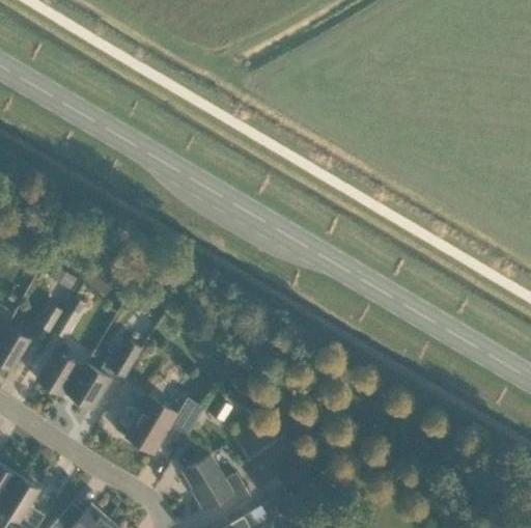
[(63,285),(70,289),(77,279),(70,275),(63,285)]
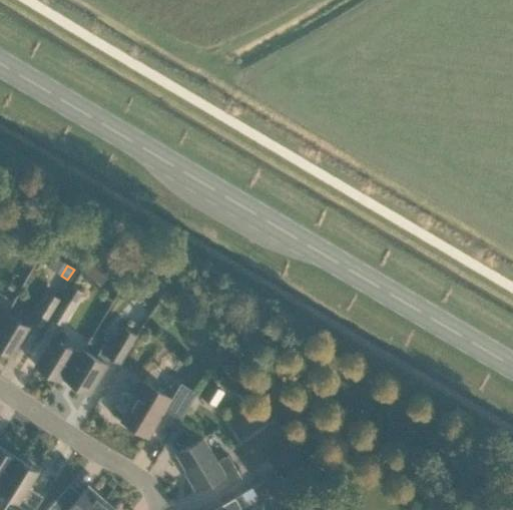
[(90,278),(98,270),(93,266),(86,274),(90,278)]
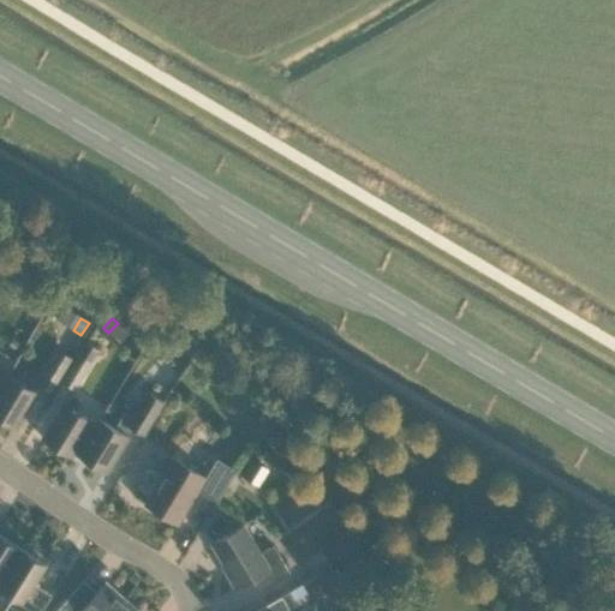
[(99,352),(87,345),(63,384),(75,391),(99,352)]
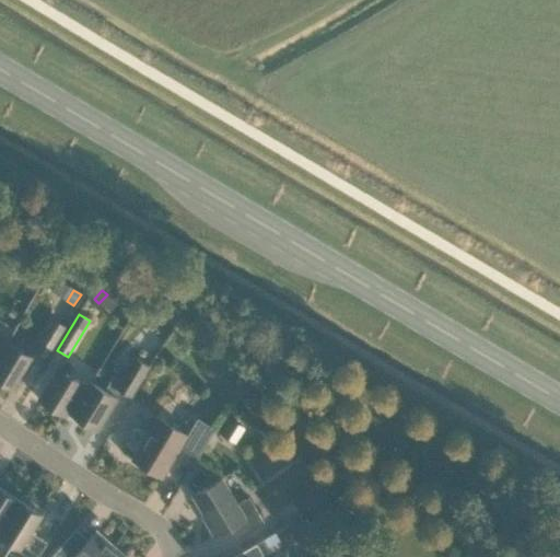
[(34,351),(47,359),(66,328),(53,321),(34,351)]
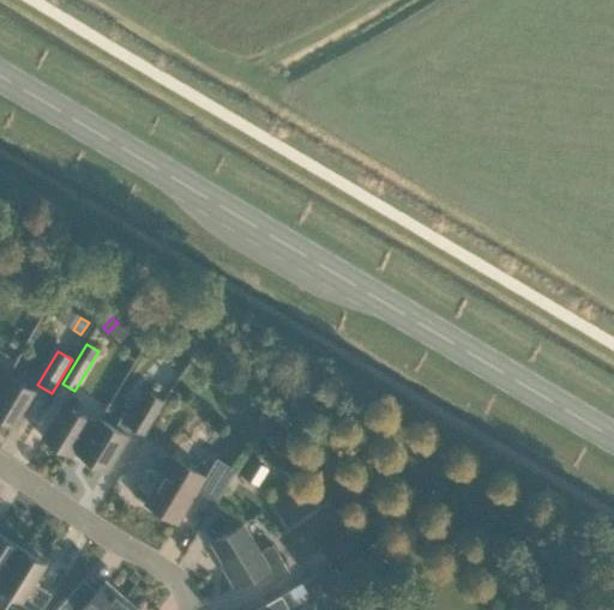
[(0,420),(14,428),(36,392),(10,376),(6,380),(0,390),(0,420)]
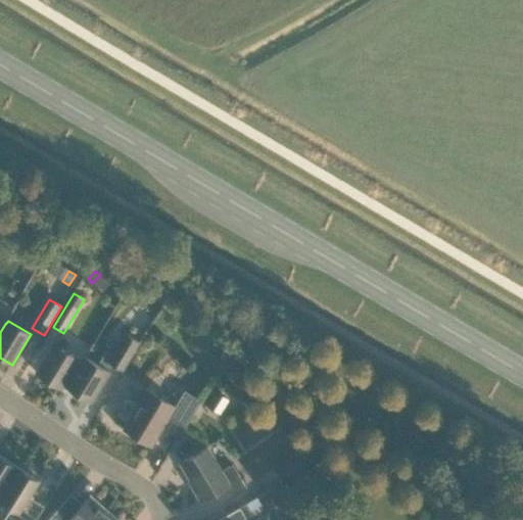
[(113,358),(106,353),(98,368),(86,361),(84,364),(76,377),(70,374),(62,388),(90,405),(112,367),(123,373),(140,345),(126,336),(113,358)]
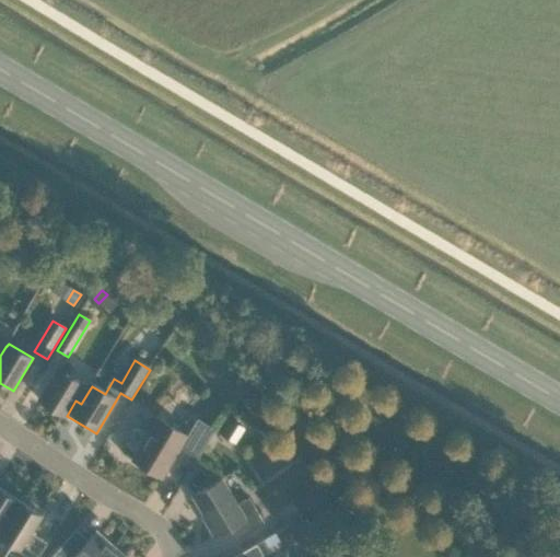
[(81,404),(90,390),(68,378),(73,369),(65,363),(39,404),(65,419),(67,416),(76,401),(81,404)]
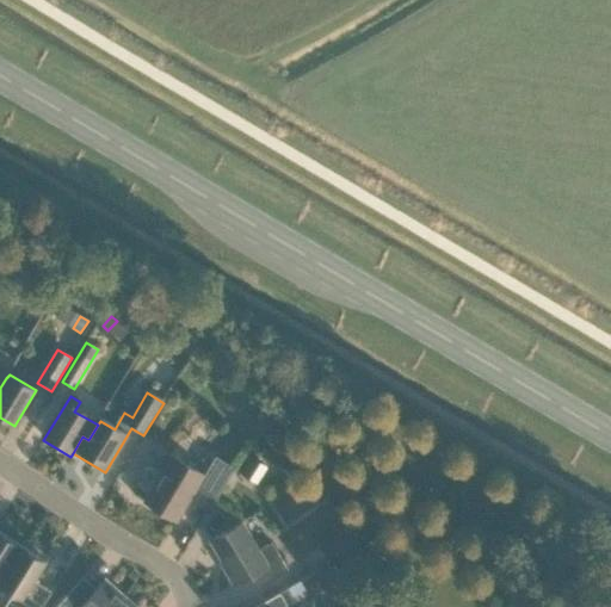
[(204,476),(172,456),(160,475),(153,469),(144,470),(136,482),(139,490),(147,496),(143,502),(177,522),(197,489),(216,500),(235,470),(216,458),(204,476)]
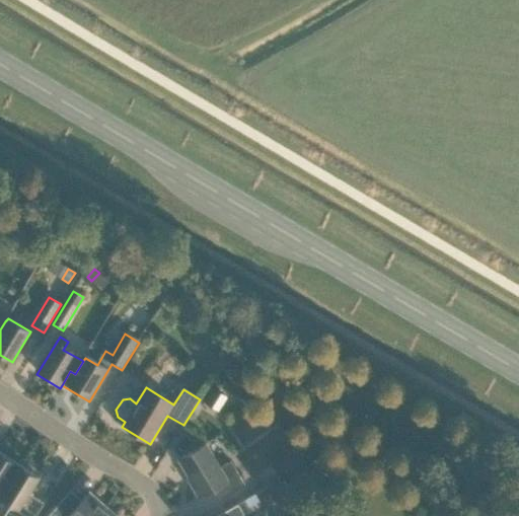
[(205,403),(218,412),(227,397),(214,389),(205,403)]
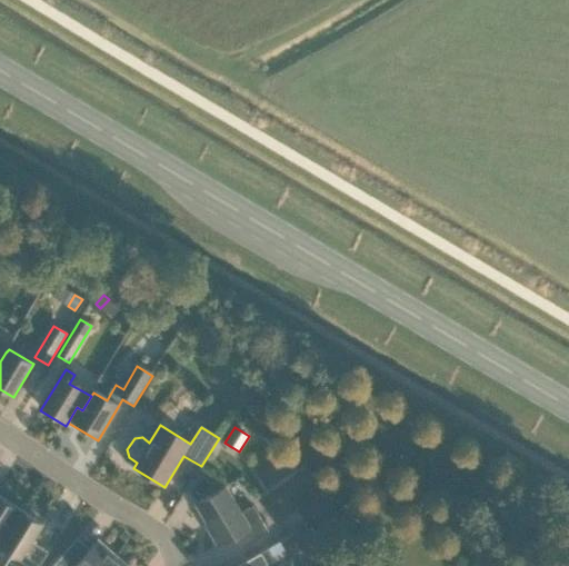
[(241,514),(226,487),(195,505),(206,524),(205,525),(218,547),(235,537),(241,549),(268,533),(252,507),(241,514)]
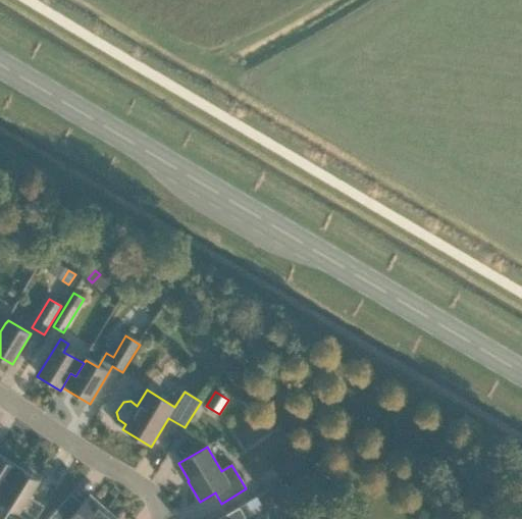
[(286,475),(310,461),(304,453),(280,466),(286,475)]
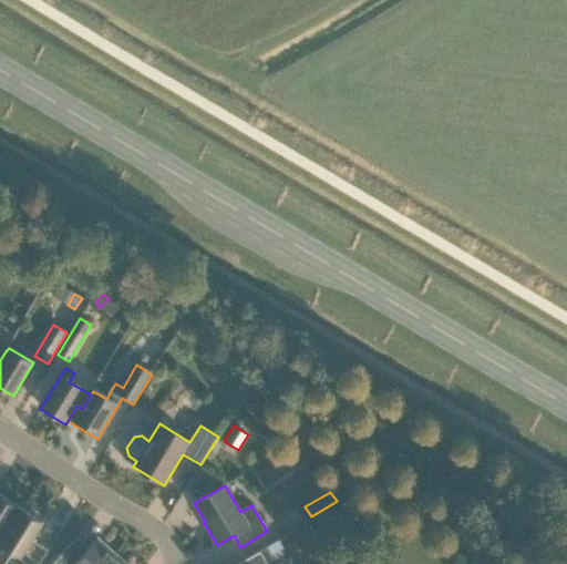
[(0,535),(18,508),(0,495),(0,535)]
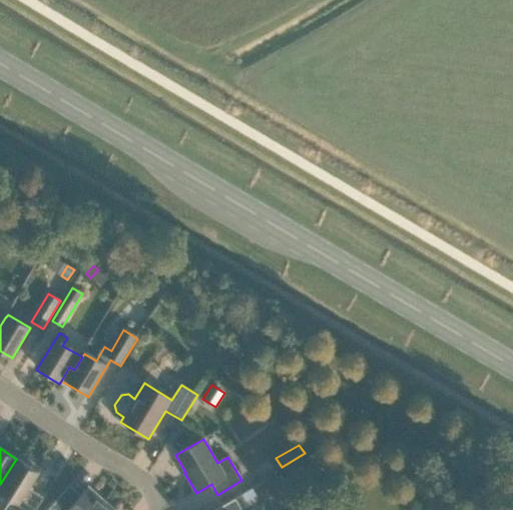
[(38,473),(18,460),(0,488),(0,493),(11,500),(5,509),(34,509),(42,497),(28,489),(38,473)]
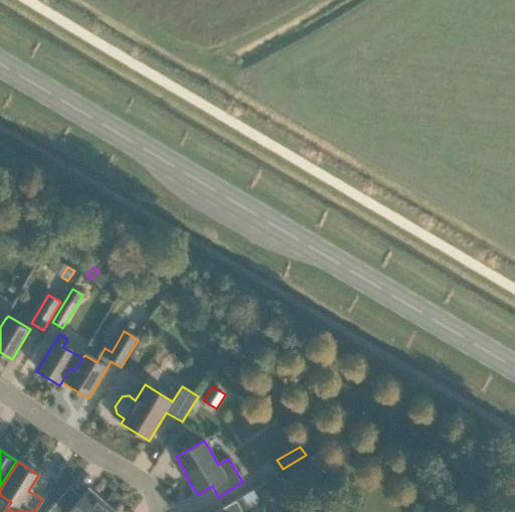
[(283,478),(273,484),(276,489),(286,483),(283,478)]
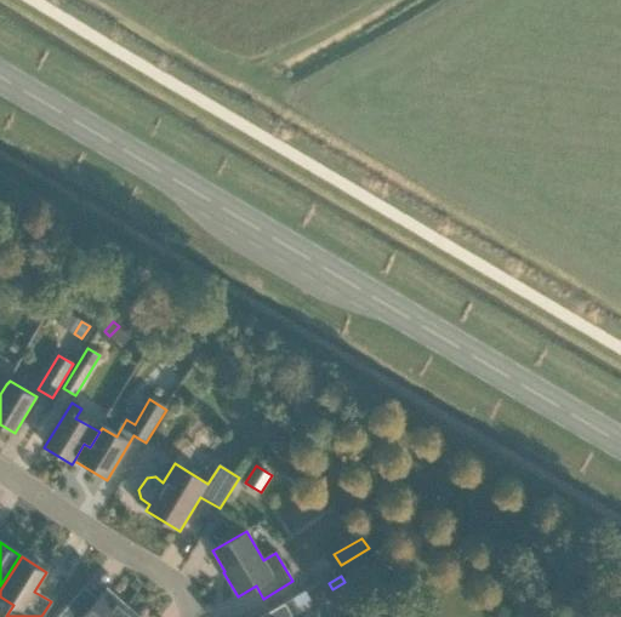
[(118,616),(126,607),(107,589),(84,616),(81,616),(68,605),(57,616),(118,616)]
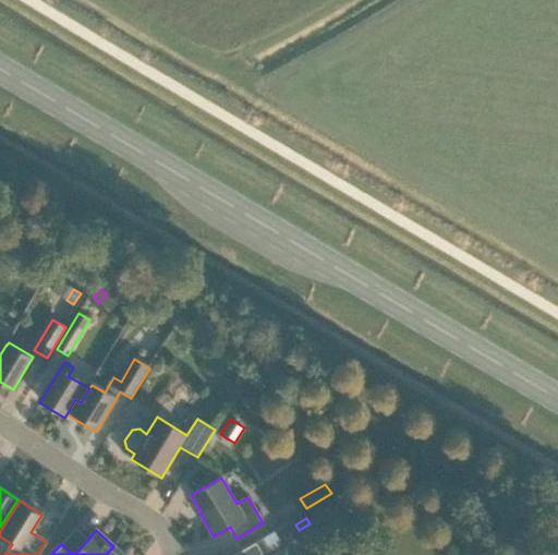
[(275,532),(263,539),(267,547),(279,540),(275,532)]
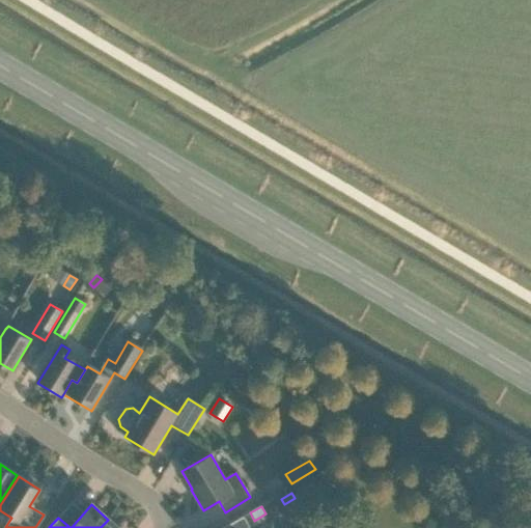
[(249,527),(244,517),(224,527),(249,527)]
